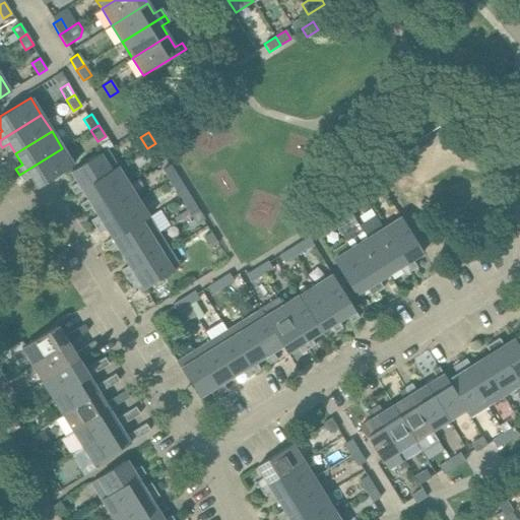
[(163,154),(155,143),(147,148),(154,159),(163,154)]
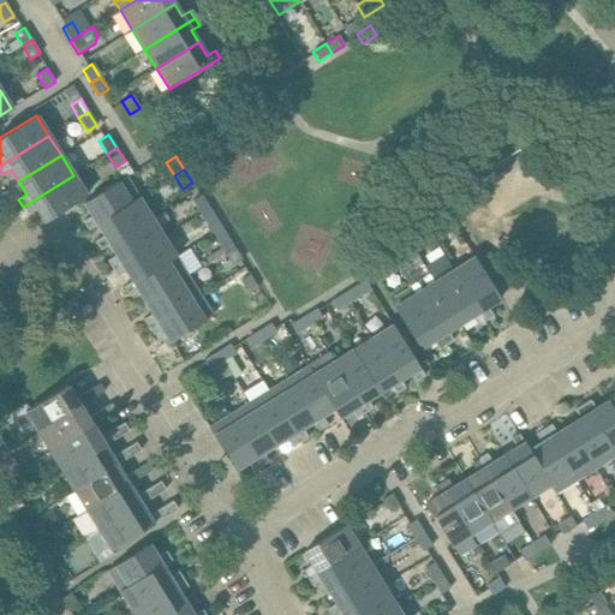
[(35,209),(43,222),(85,196),(73,175),(23,207),(27,214),(35,209)]
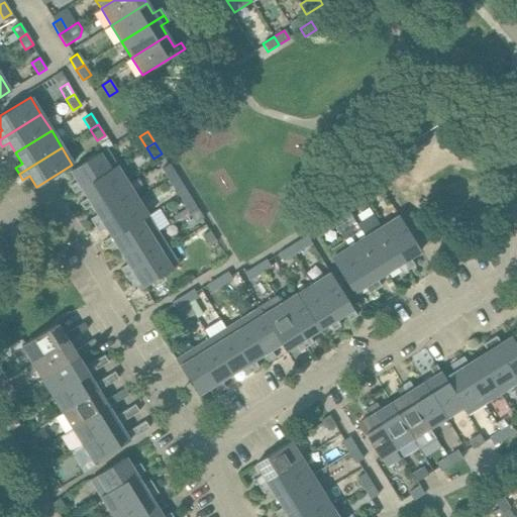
[(81,189),(116,166),(105,148),(70,171),(77,182),(70,187),(74,193),(81,189)]
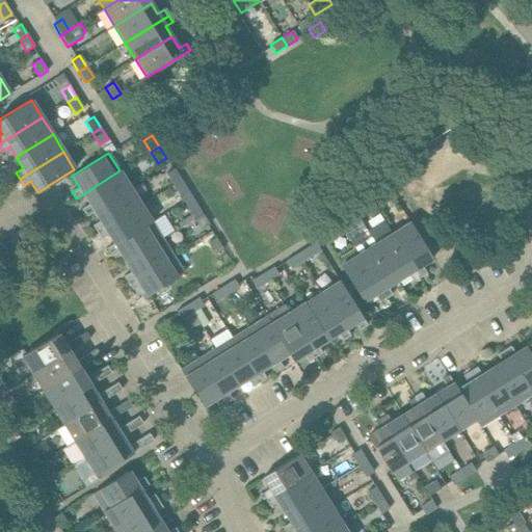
[(175,168),(174,169),(166,174),(173,185),(181,180),(175,168)]
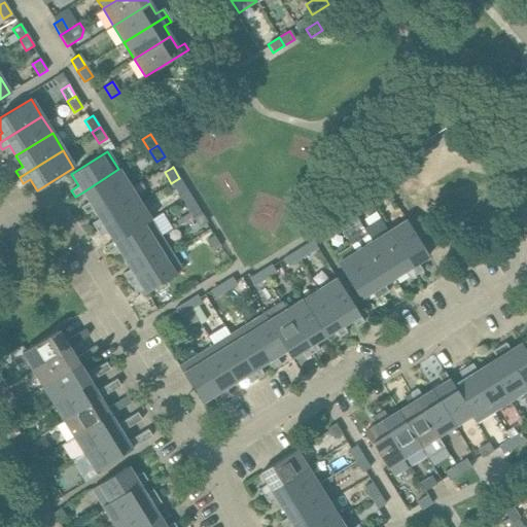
[(93,209),(129,186),(118,169),(82,192),(89,202),(81,207),(85,213),(93,209)]
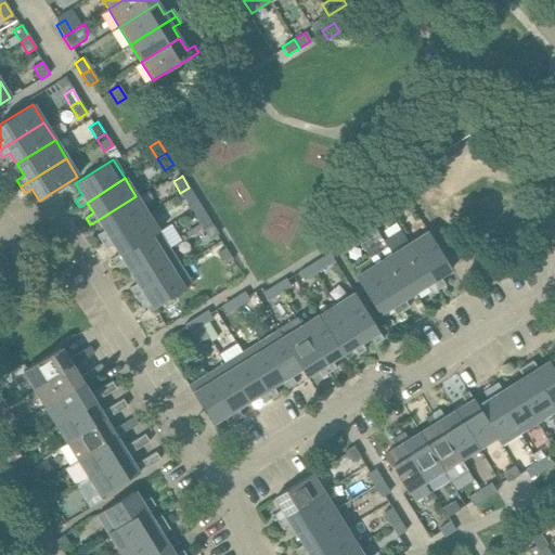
[(196,199),(189,188),(180,193),(188,205),(196,199)]
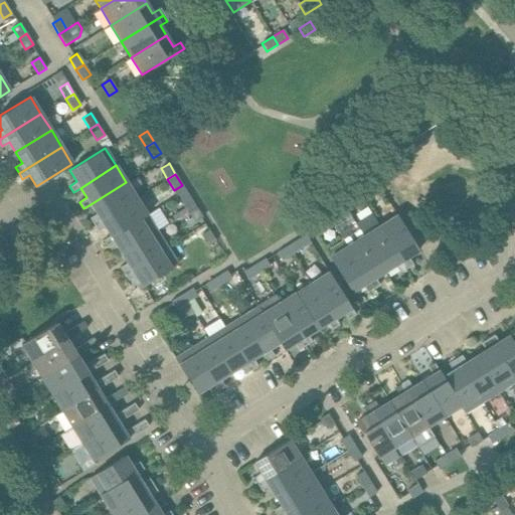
[(356,188),(361,196),(378,186),(373,178),(356,188)]
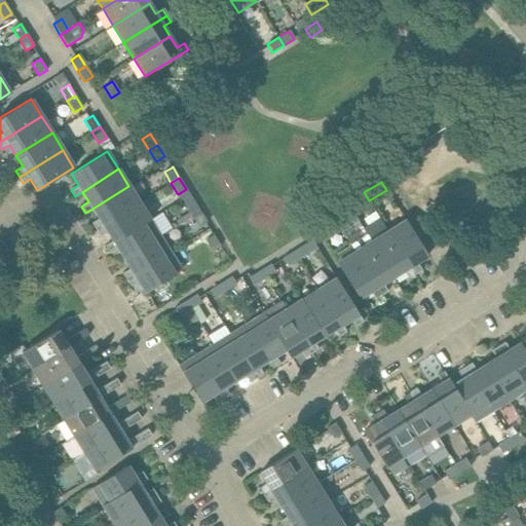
[(96,229),(139,202),(128,186),(92,209),(99,219),(91,223),(96,229)]
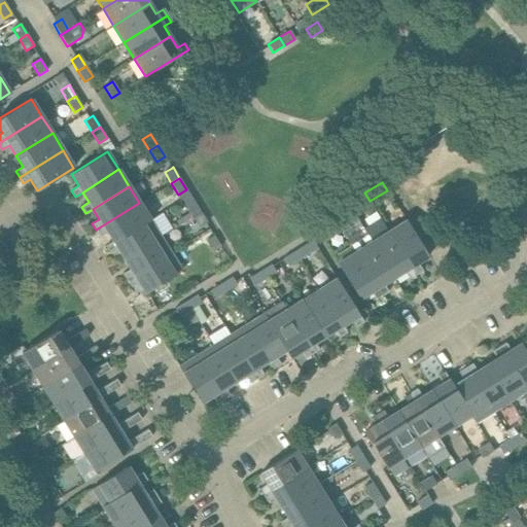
[(353,200),(354,201),(358,208),(362,206),(370,201),(364,192),(353,200)]
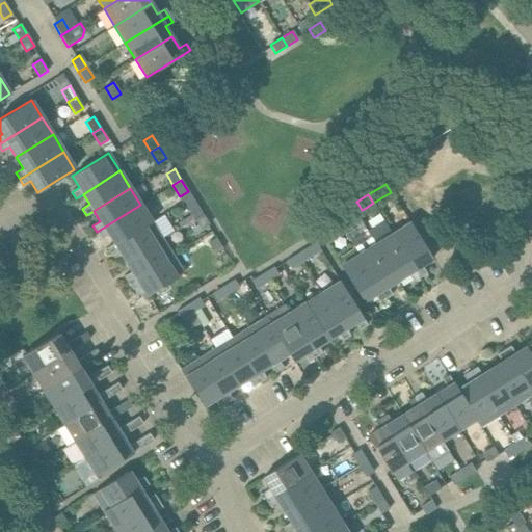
[(202,213),(195,203),(187,208),(193,218),(202,213)]
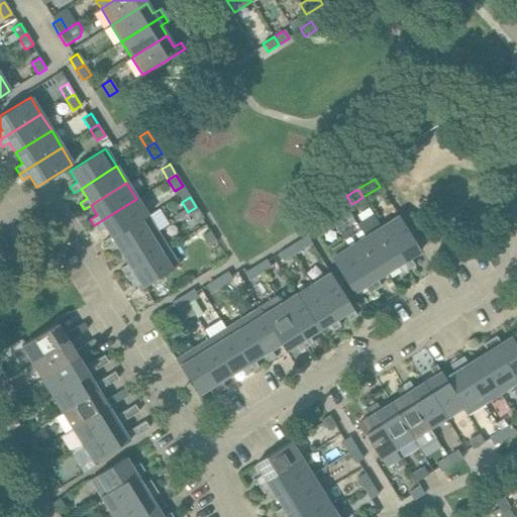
[(363,197),(355,202),(360,209),(368,205),(363,197)]
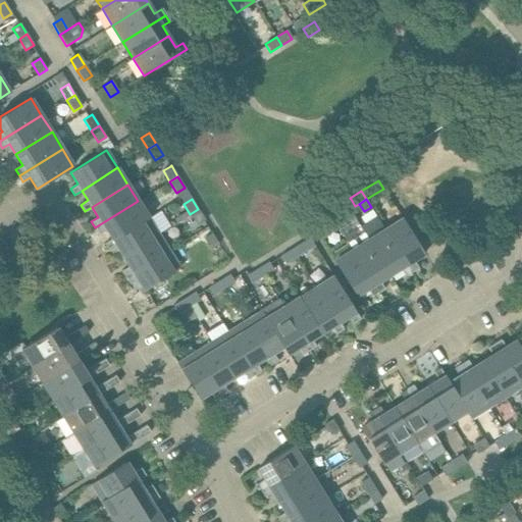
[(112,239),(148,217),(138,201),(95,227),(99,233),(106,229),(112,239)]
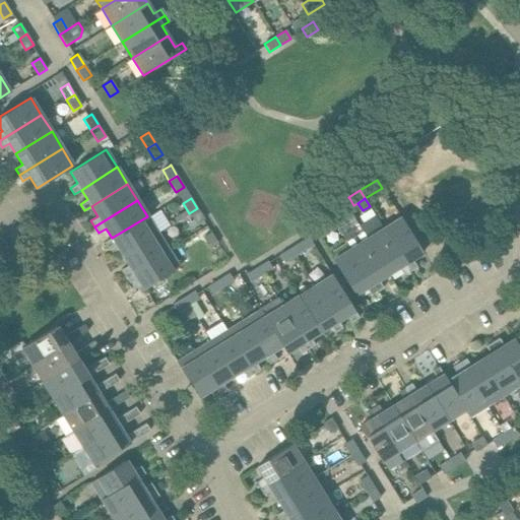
[(338,205),(327,212),(332,220),(343,213),(338,205)]
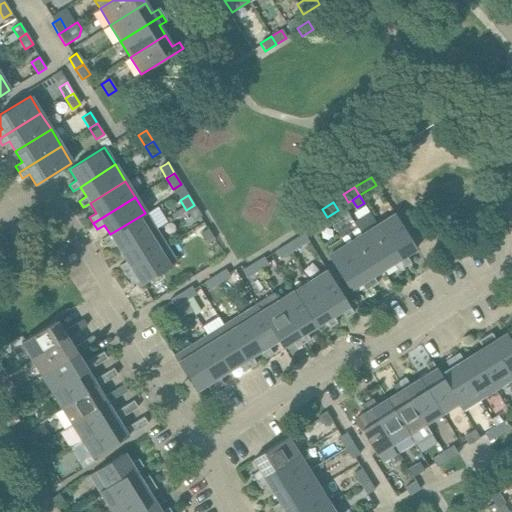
[(194,205),(186,210),(193,221),(201,216),(194,205)]
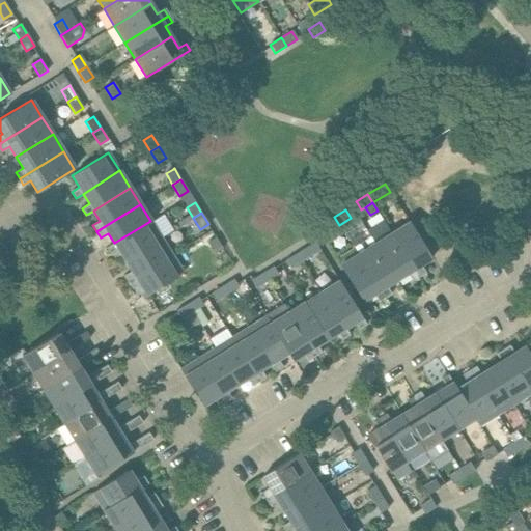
[(334,217),(323,223),(328,231),(339,225),(334,217)]
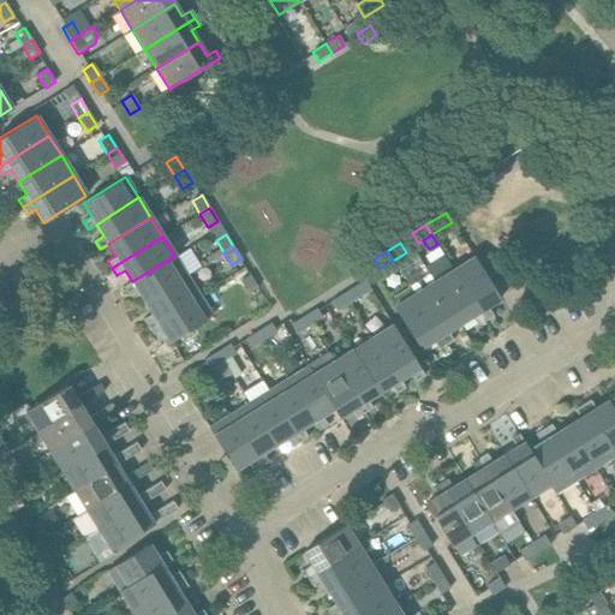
[(144,302),(186,276),(174,256),(132,281),(124,287),(129,294),(137,290),(144,302)]
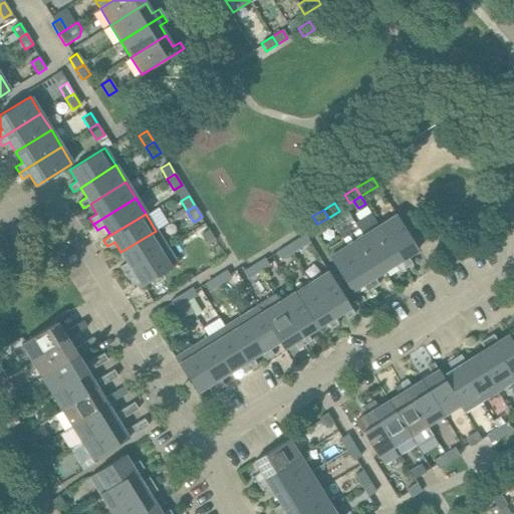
[(396,215),(378,226),(406,268),(412,264),(407,257),(419,250),(396,215)]
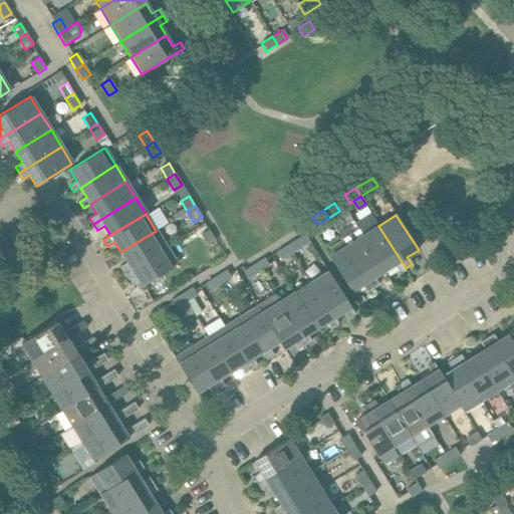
[(406,268),(378,226),(362,236),(384,271),(395,264),(400,271),(406,268)]
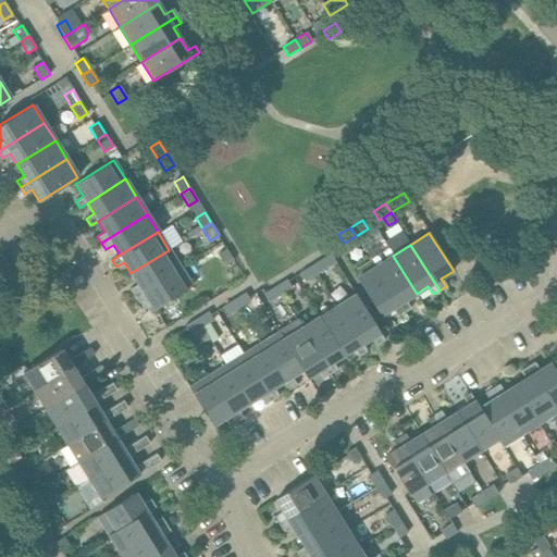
[(233,261),(226,249),(218,255),(225,267),(233,261)]
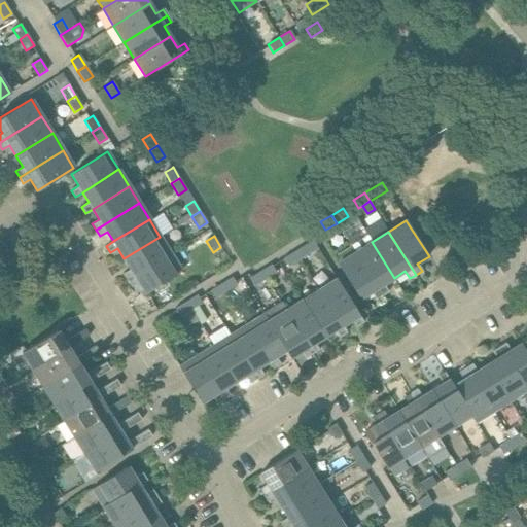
[(128,280),(171,253),(160,237),(124,258),(131,270),(124,274),(128,280)]
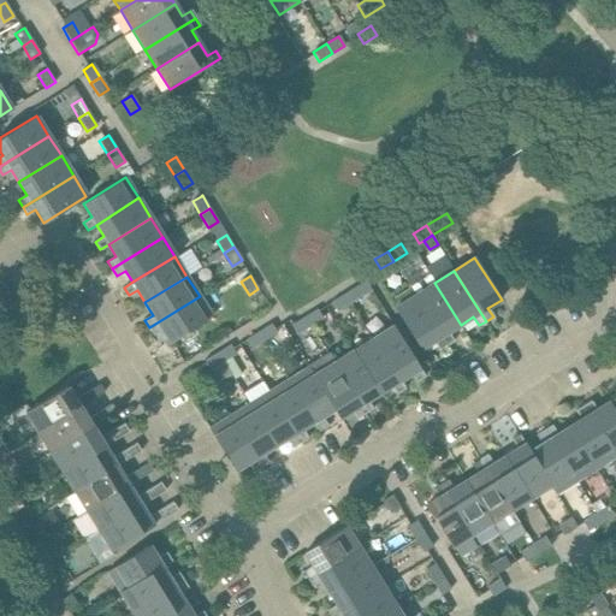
[(356,286),(344,294),(350,303),(362,295),(371,290),(365,280),(356,286)]
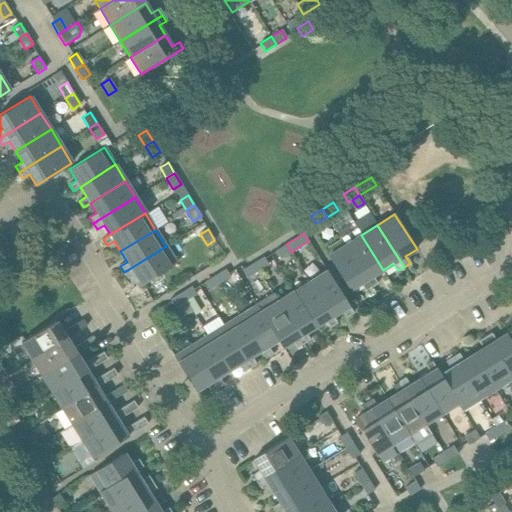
[(361,235),(345,245),(371,287),(377,283),(373,276),(383,270),(361,235)]
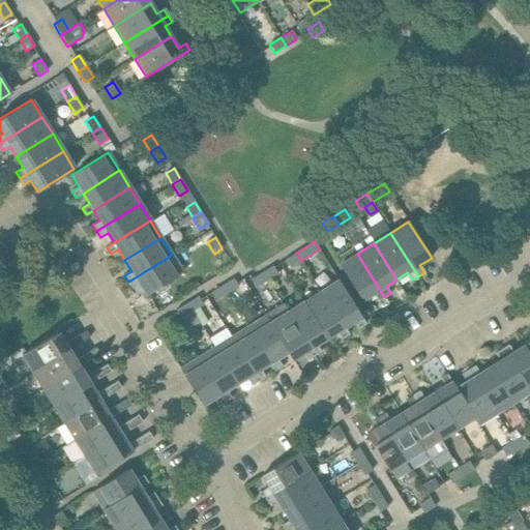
[(296,253),(285,260),(290,268),(301,261),(296,253)]
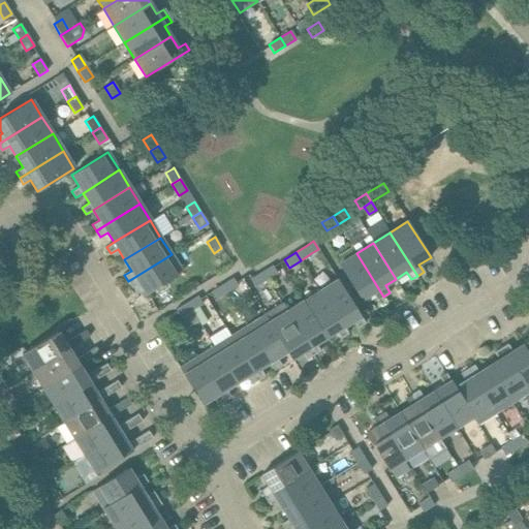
[(383,297),(356,253),(339,265),(362,301),(373,293),(377,301),(383,297)]
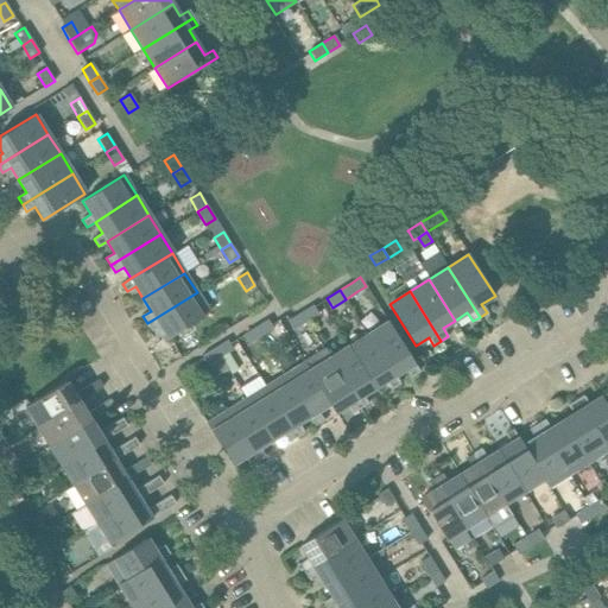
[(159,325),(168,339),(209,312),(197,292),(147,323),(151,330),(159,325)]
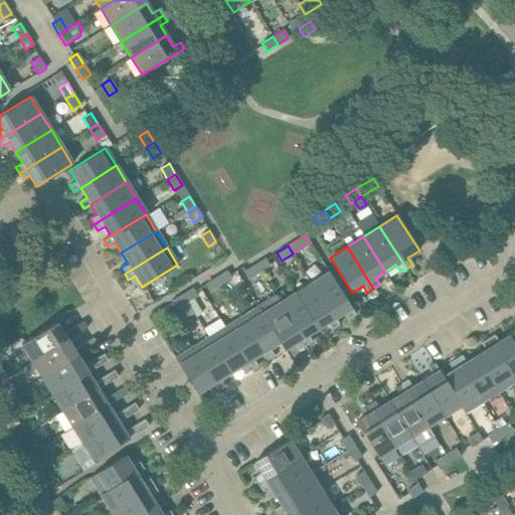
[(265,259),(254,265),(260,273),(270,267),(265,259)]
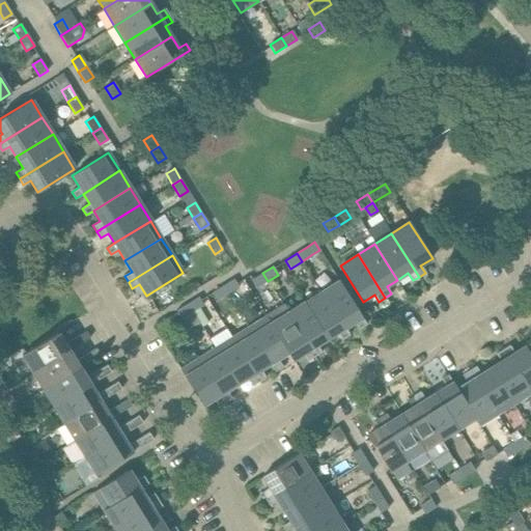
[(262,273),(252,280),(251,280),(256,288),(268,281),(262,273)]
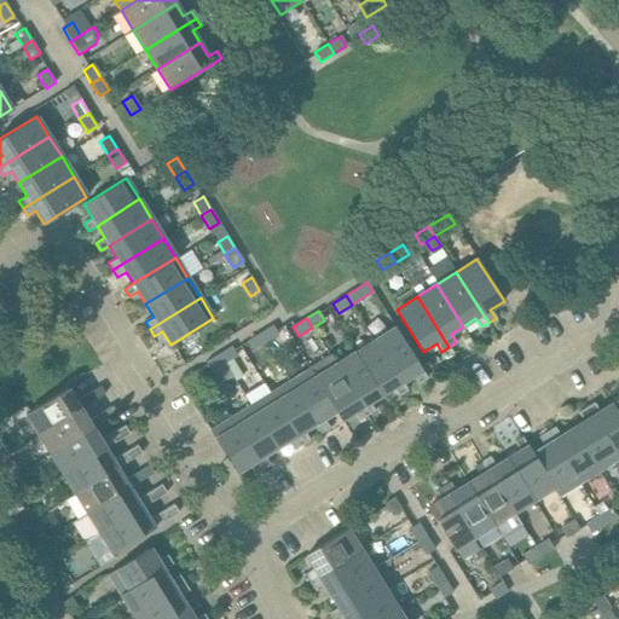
[(272,325),(260,333),(266,342),(278,335),(272,325)]
